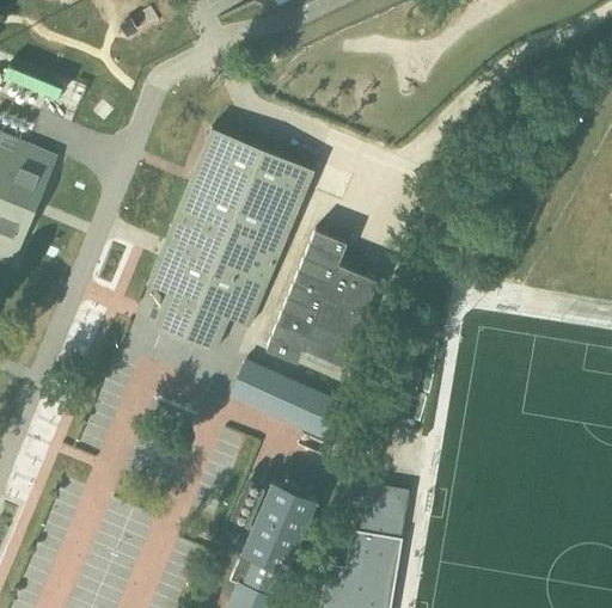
[(271,0),(277,11),(298,0),(271,0)]
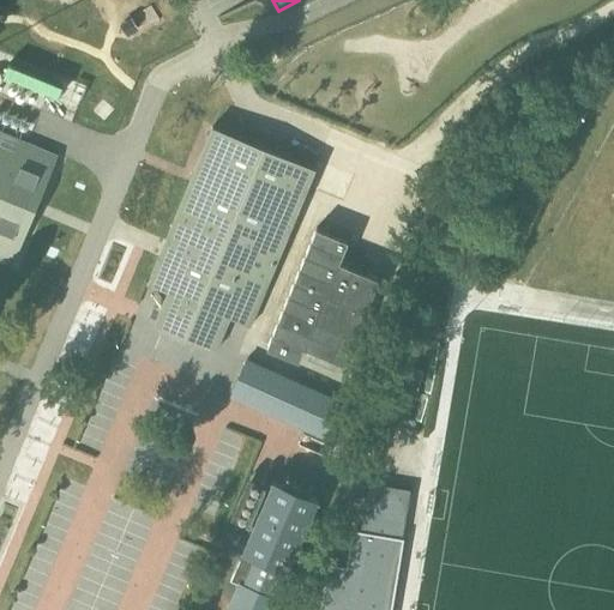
[(160,261),(149,287),(169,295),(156,327),(217,354),(230,321),(251,330),(315,173),(214,131),(190,187),(166,245),(160,261)]
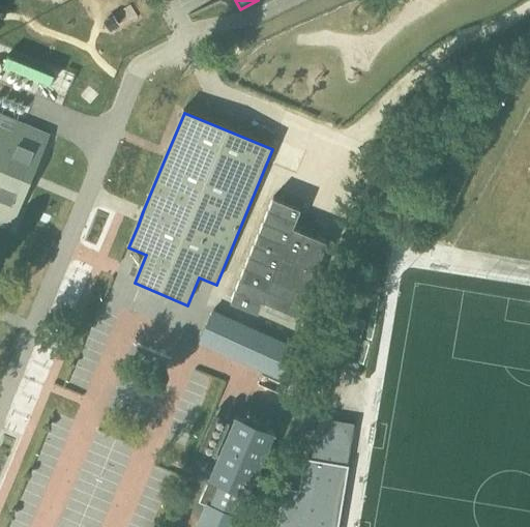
[(0,116),(0,222),(12,228),(50,138),(0,116)]
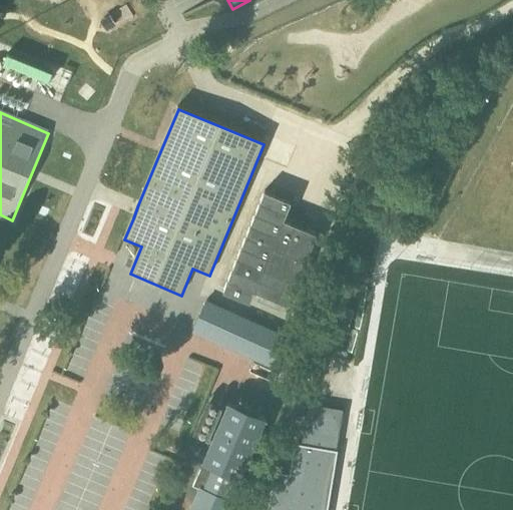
[(289,308),(318,236),(285,222),(292,204),(265,193),(223,294),(250,305),(254,294),(289,308)]
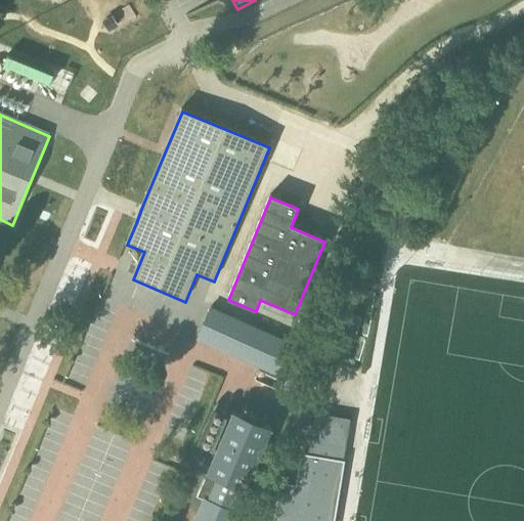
[(284,382),(299,348),(211,308),(197,343),(284,382)]
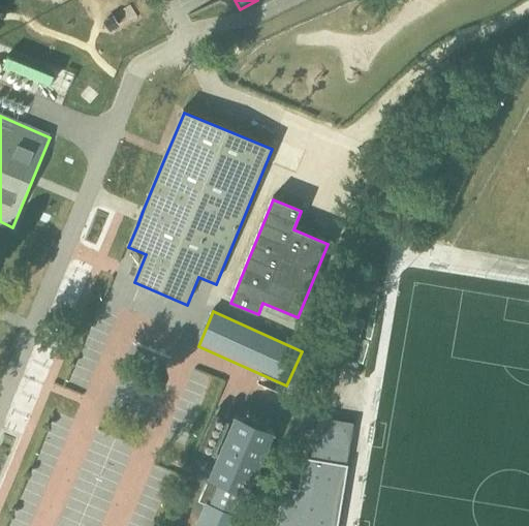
[(210,506),(200,525),(237,525),(240,519),(241,520),(250,496),(248,495),(274,433),(238,419),(236,424),(221,458),(212,480),(216,481),(220,483),(210,506)]
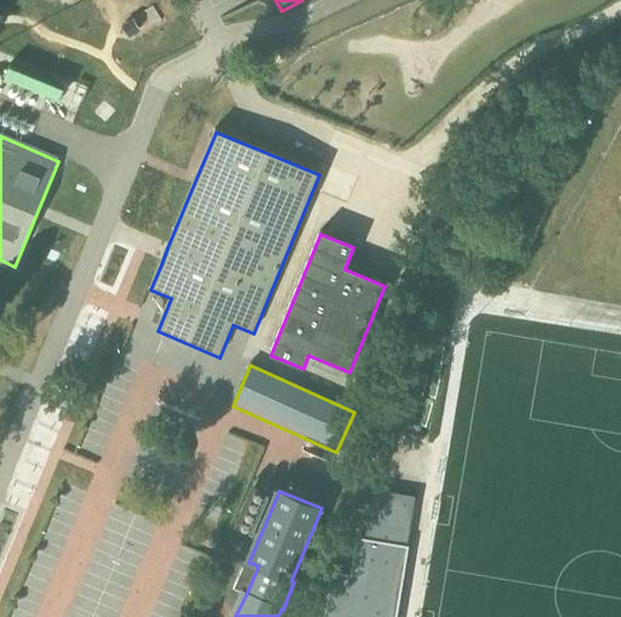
[(398,616),(409,548),(408,548),(416,498),(372,491),(365,541),(357,540),(351,576),(332,573),(325,616),(398,616)]
